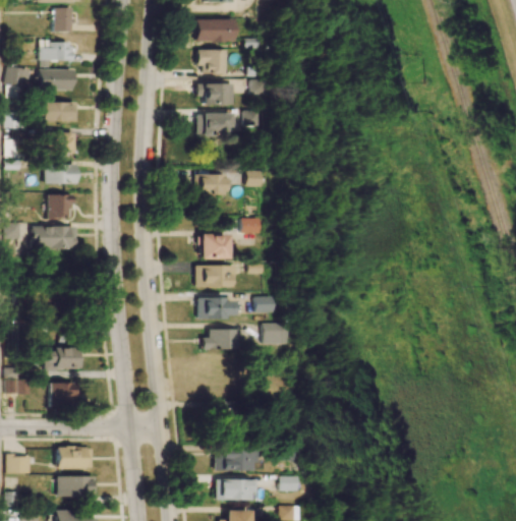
[(54,32),(71,32),(71,8),(54,8),(54,32)]
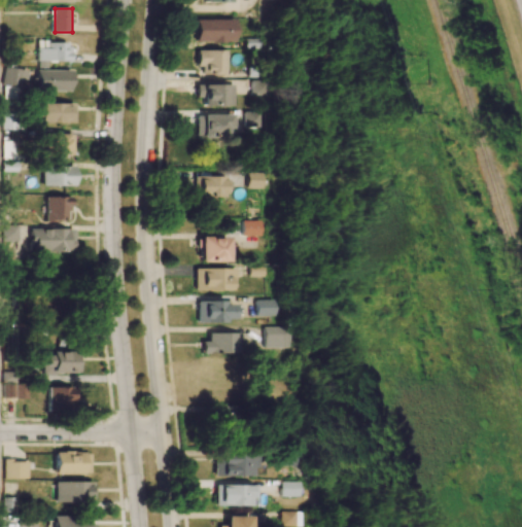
[(238,20),(199,20),(199,42),(238,42),(238,20)]
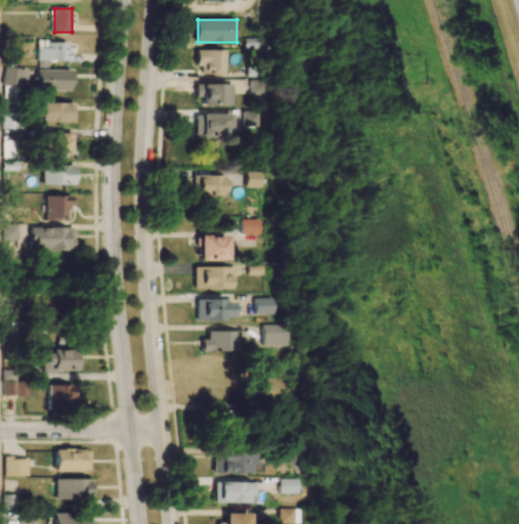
[(72,42),(40,41),(40,60),(71,61),(72,42)]
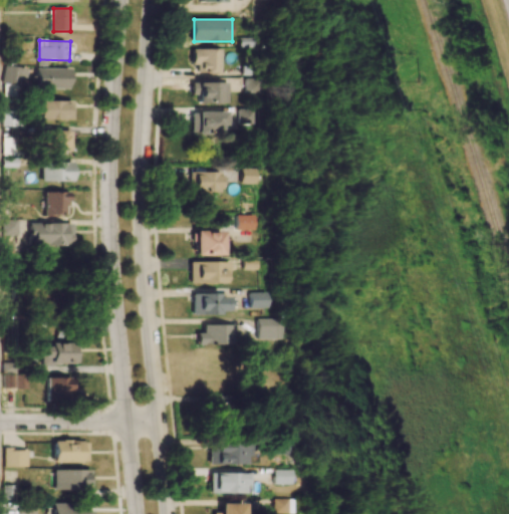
[(224,49),(195,49),(195,64),(200,64),(201,74),(224,74),(224,49)]
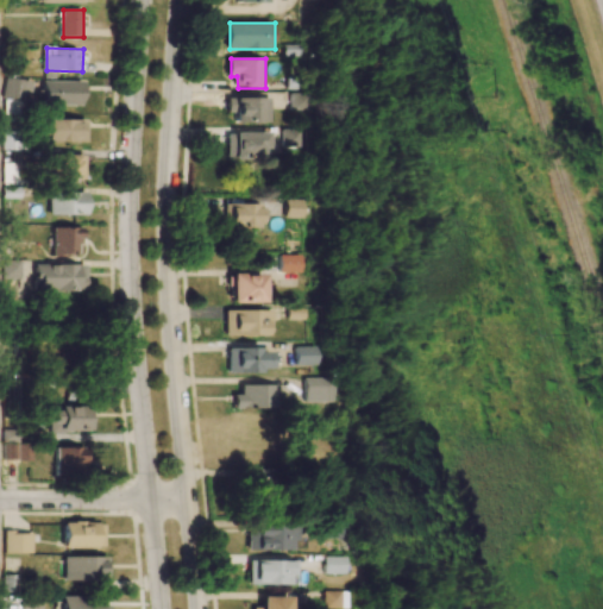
[(26,101),(26,95),(33,95),(35,81),(10,79),(7,100),(26,101)]
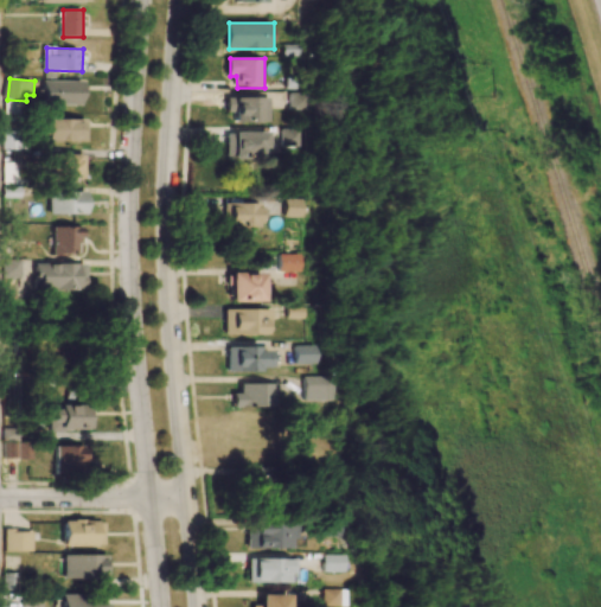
[(84,82),(48,81),(46,104),(84,106),(84,82)]
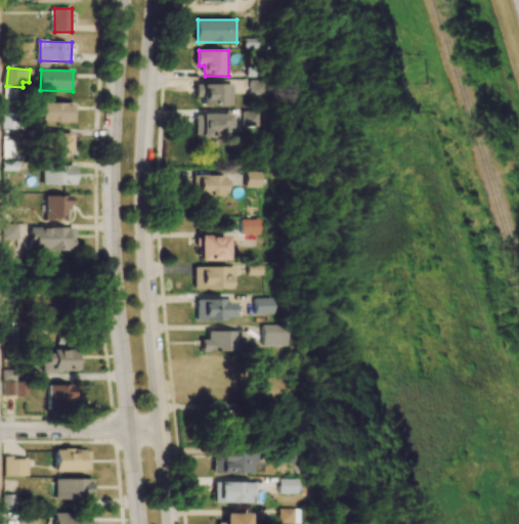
[(253,95),(266,94),(266,80),(252,80),(253,95)]
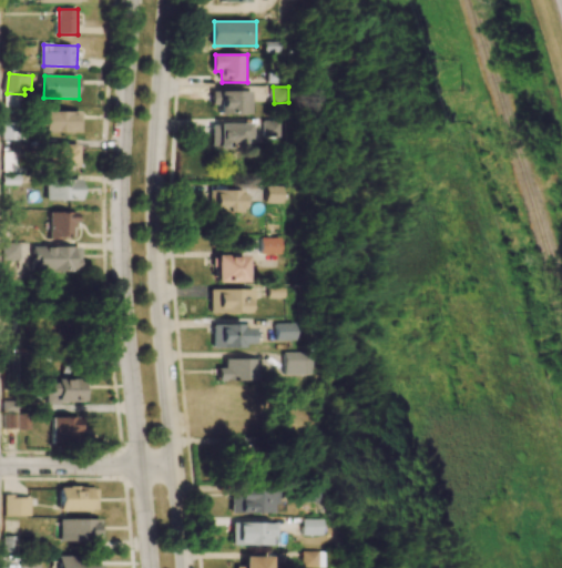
[(255,92),(215,92),(215,104),(221,104),(221,114),(255,114),(255,92)]
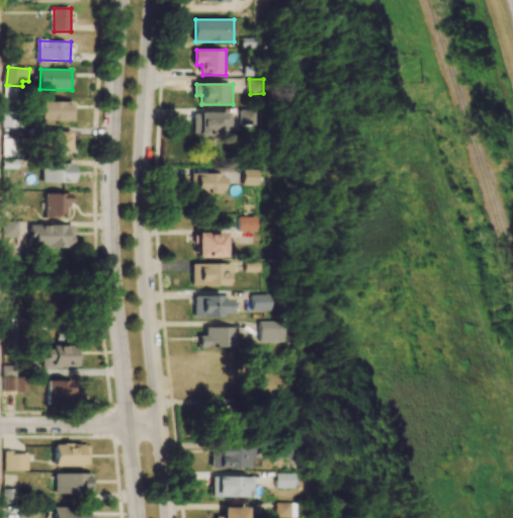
[(76,120),(76,102),(38,102),(38,120),(76,120)]
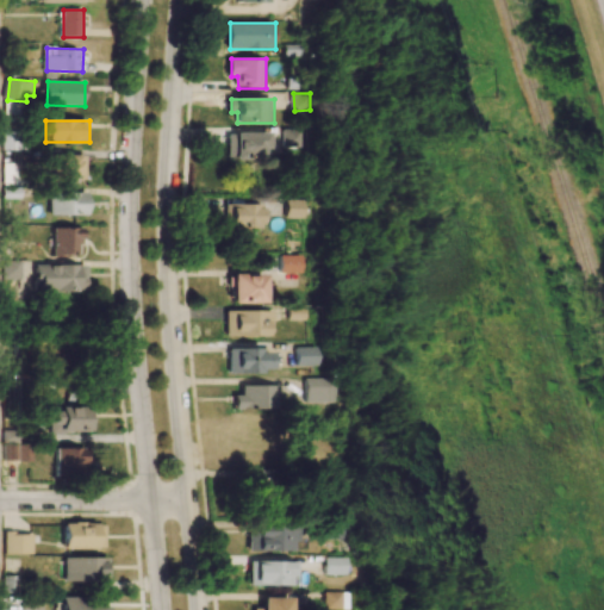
[(286,148),(303,148),(304,130),(287,129),(286,148)]
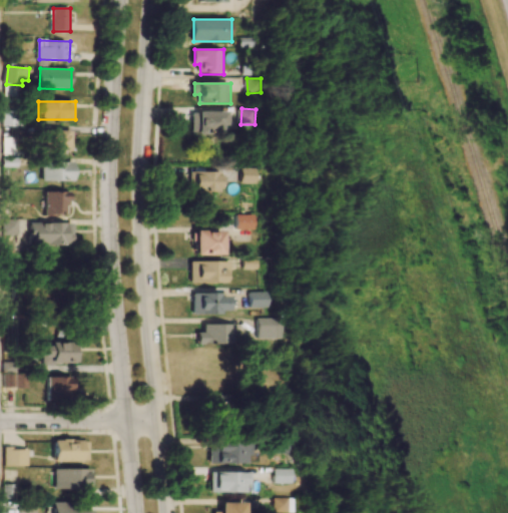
[(5,111),(6,126),(21,126),(21,110),(5,111)]
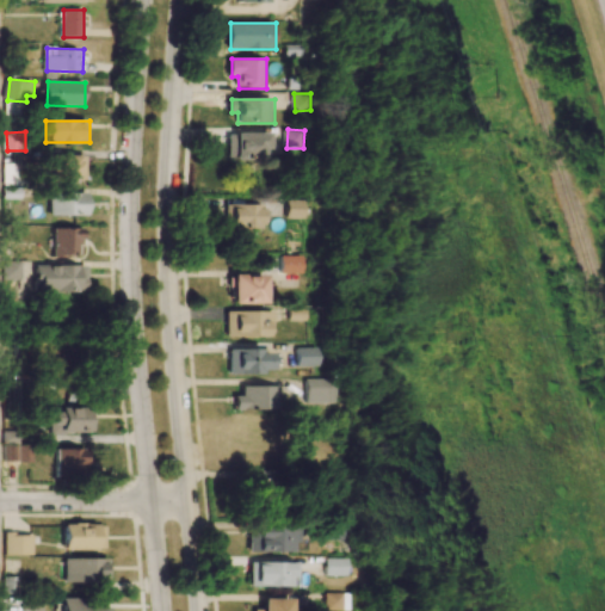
[(270,134),(232,134),(230,160),(270,160),(270,134)]
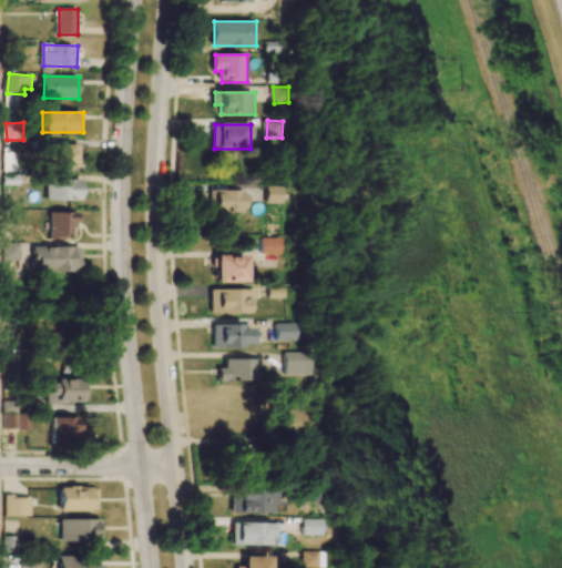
[(81,168),(81,145),(50,145),(50,168),(81,168)]
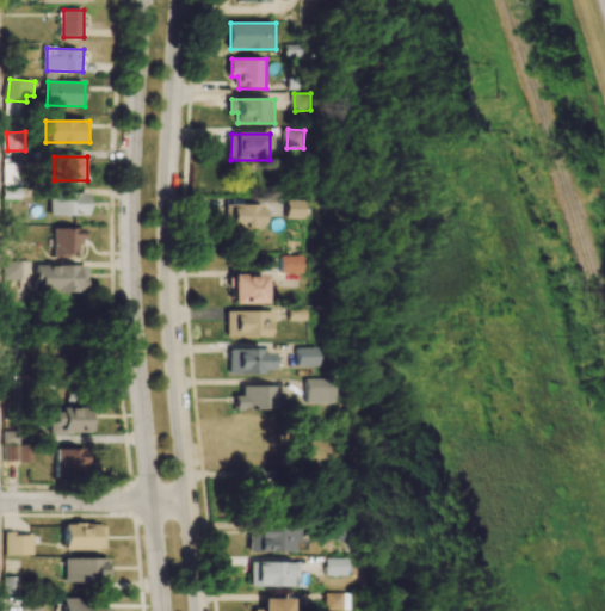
[(90,193),(53,193),(53,215),(90,216),(90,193)]
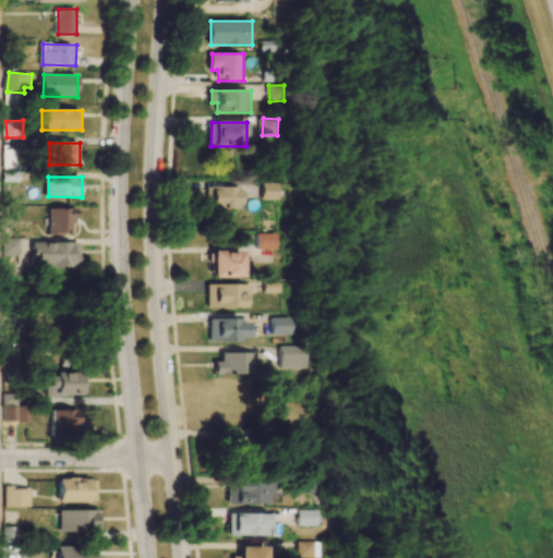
[(280,199),(280,183),(264,183),(264,199),(280,199)]
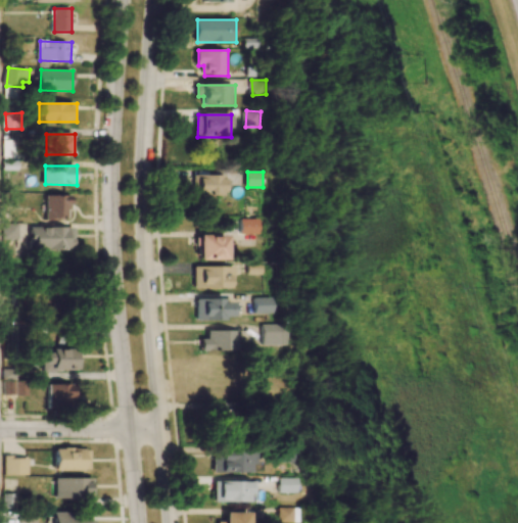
[(226,176),(196,175),(196,195),(226,196),(226,176)]
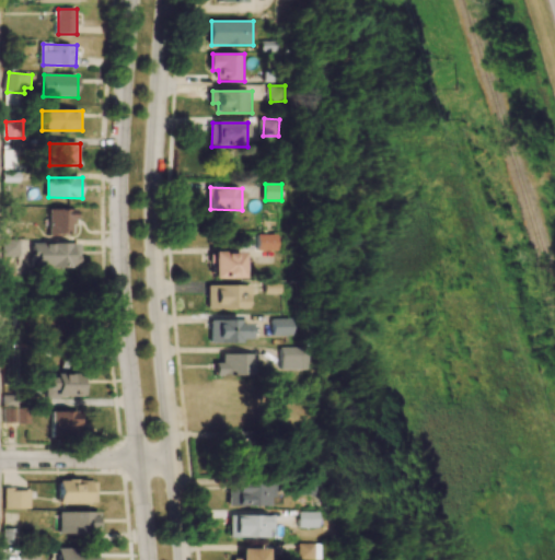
[(77,209),(53,209),(51,234),(76,234),(77,209)]
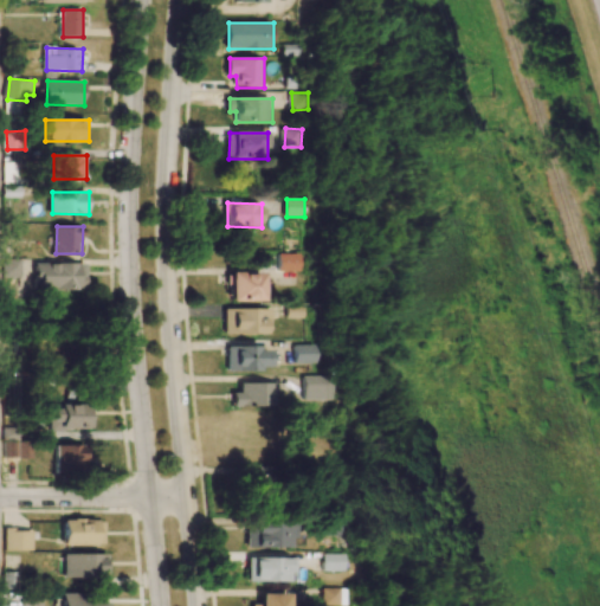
[(302,253),(282,253),(282,271),(302,271),(302,253)]
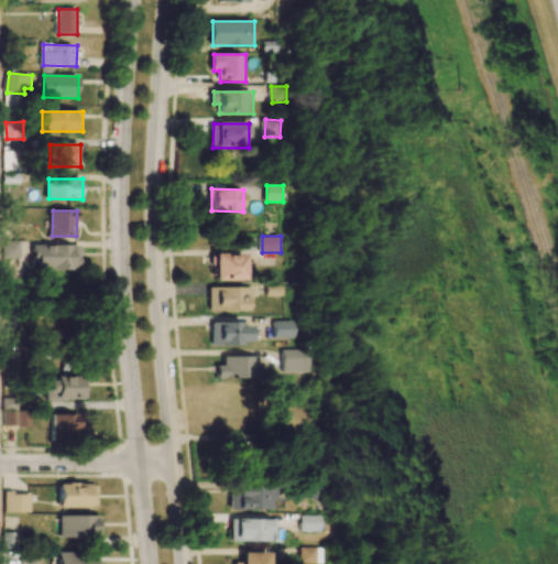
[(23,258),(23,241),(7,241),(7,258),(23,258)]
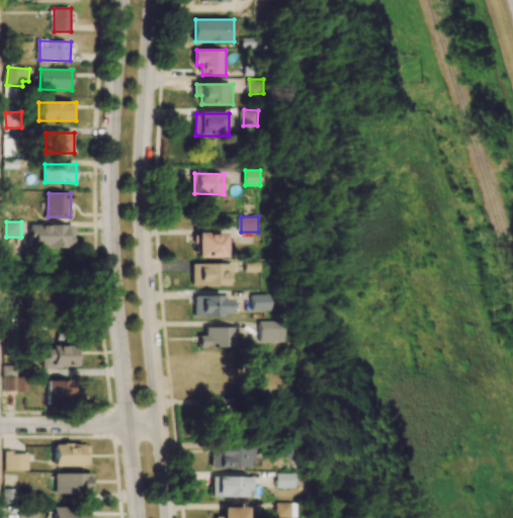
[(75,225),(32,226),(33,248),(76,247),(75,225)]
